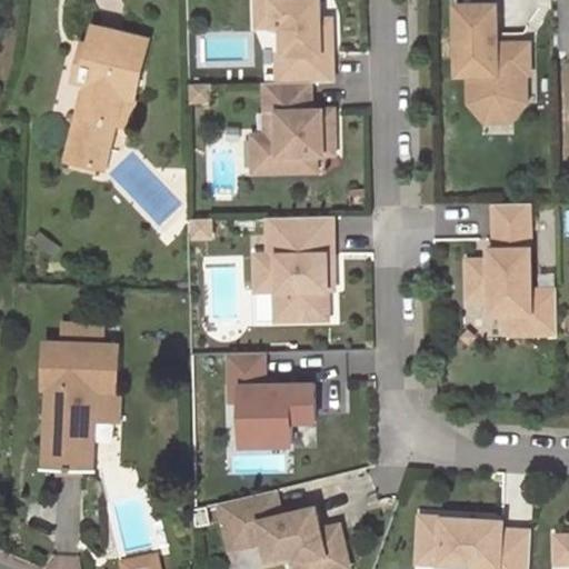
[(281,55),(281,83),(315,82),(337,82),(336,29),(325,30),(325,19),(323,0),(259,0),(260,0),(277,0),(278,27),(286,27),(287,55),(281,55)]
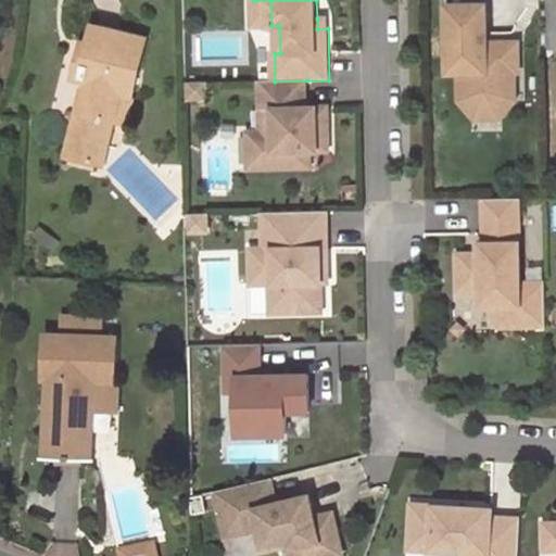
[(270,0),(254,0),(255,27),(272,26),(270,0)]
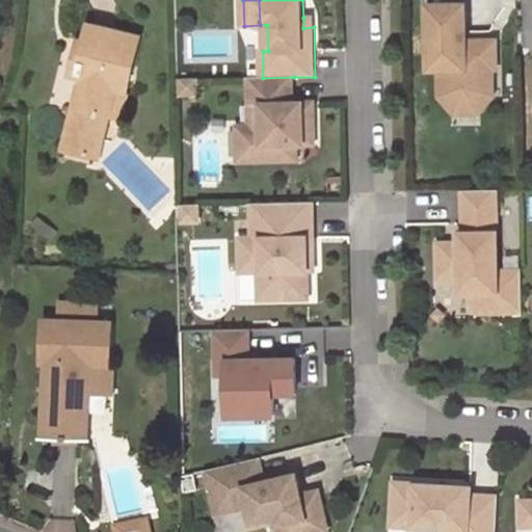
[(467,4),(430,5),(431,70),(442,70),(449,69),(449,94),(460,106),(477,105),(487,92),(487,69),(495,69),(498,69),(498,41),(468,42),(467,4)]
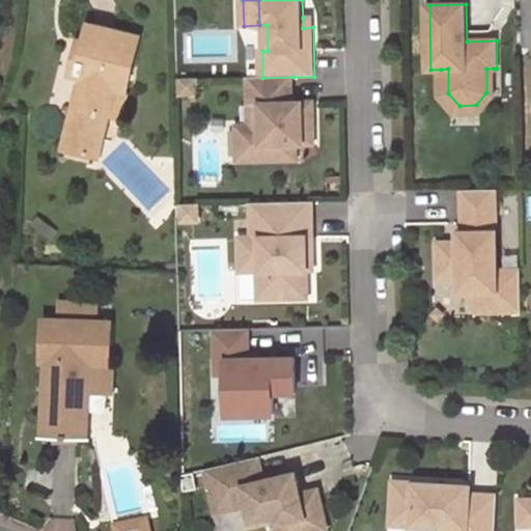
[(303,28),(313,27),(313,18),(303,18),(303,28)]
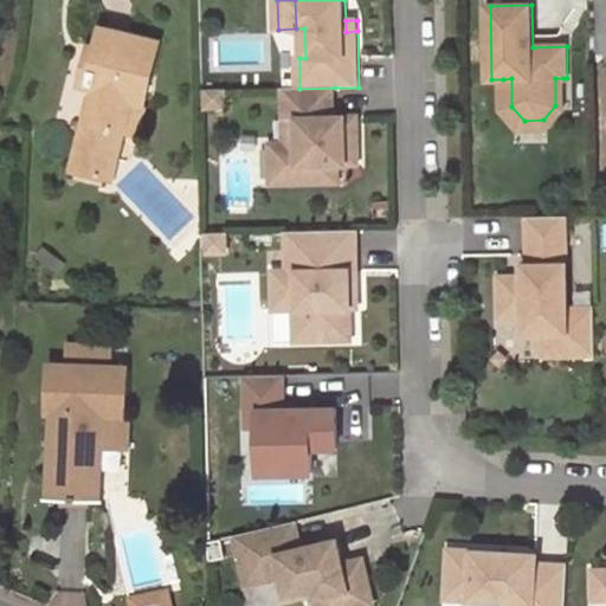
[(160,42),(101,27),(96,46),(89,44),(79,84),(91,88),(71,169),(109,179),(120,130),(115,129),(122,101),(144,107),(160,42)]
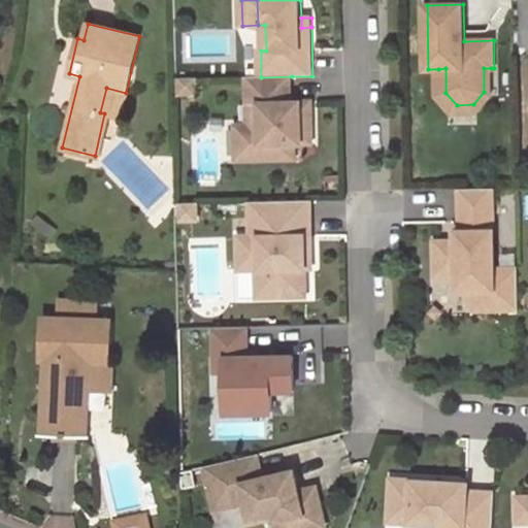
[(491,95),(491,68),(484,68),(484,92),(473,104),(457,105),(446,93),(446,68),(438,69),(438,96),(452,112),(475,112),(491,95)]
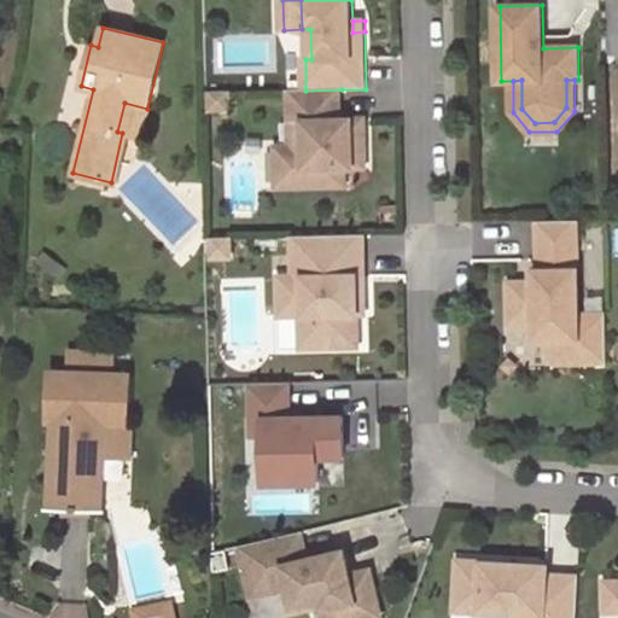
[(305,91),(292,91),(292,122),(305,122),(307,146),(293,146),(291,147),(292,188),(348,187),(348,169),(368,168),(367,140),(355,140),(355,120),(343,120),(342,89),(305,91)]
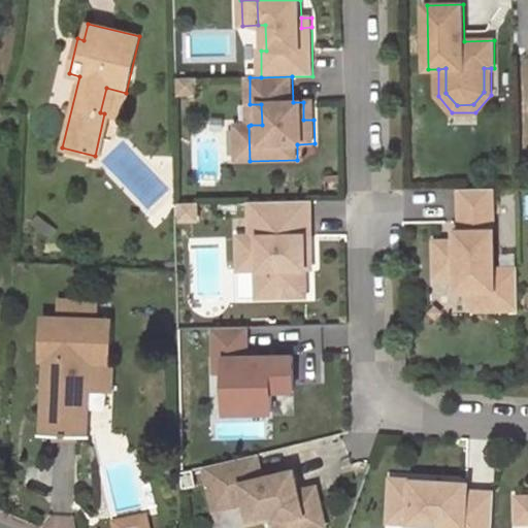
[(197,78),(182,78),(183,94),(198,94),(197,78)]
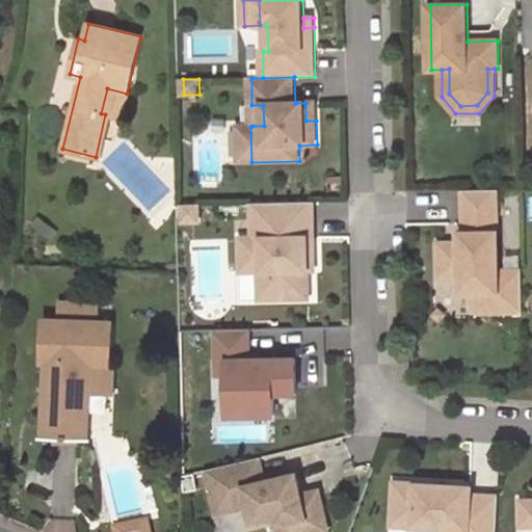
[(121,118),(127,94),(107,88),(101,113),(105,114),(121,118)]
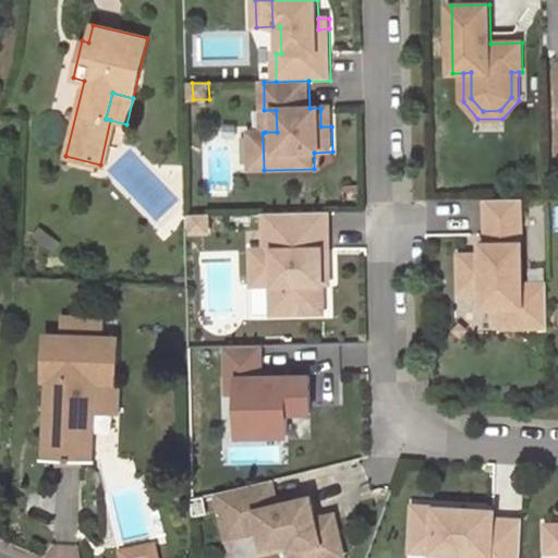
[(320,126),(331,126),(331,108),(320,108),(320,126)]
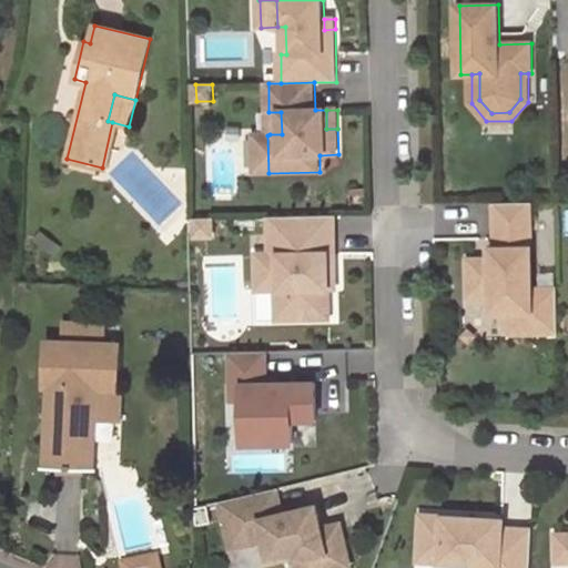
[(281,112),(269,112),(270,134),(282,134),(281,112)]
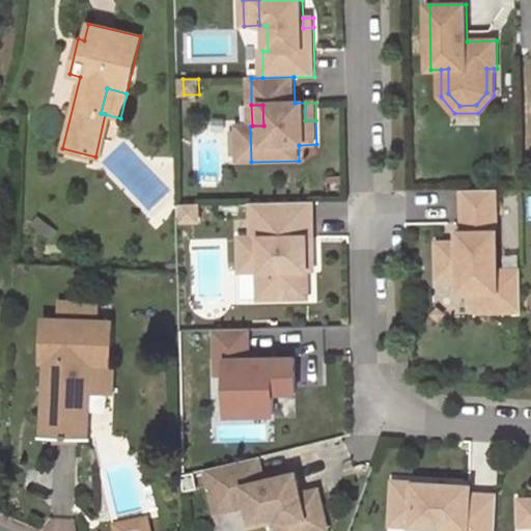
[(250,127),(239,127),(240,162),(251,162),(250,127)]
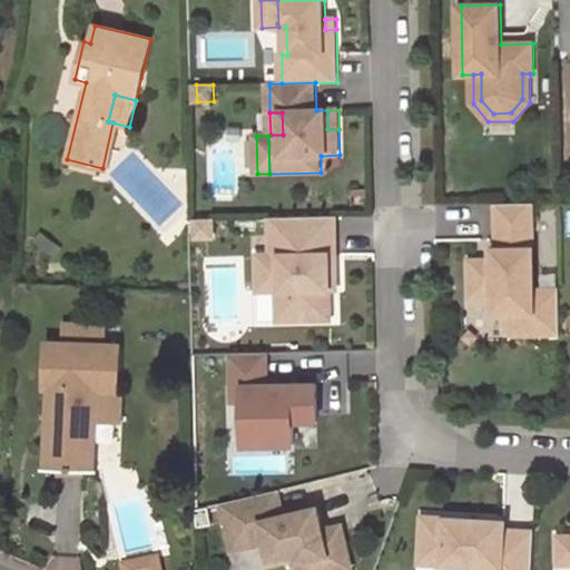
[(537,291),(534,204),(499,205),(500,248),(500,259),(494,259),(472,261),(473,300),(495,298),(495,314),(514,313),(537,313),(537,304),(561,303),(561,290),(537,291)]
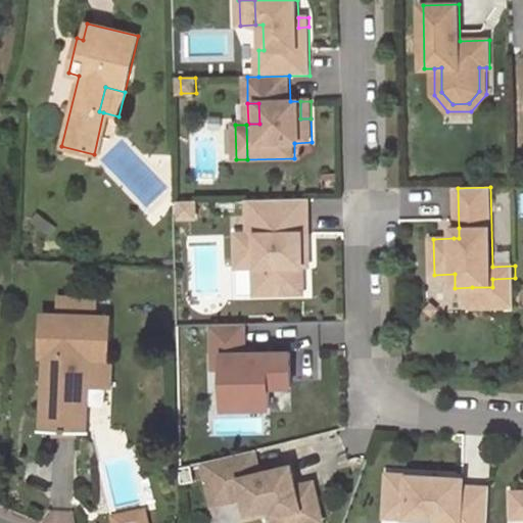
[(310,199),(249,200),(250,234),(238,234),(239,268),(256,268),(269,267),(270,295),(305,294),(304,267),(304,250),(311,250),(310,199)]
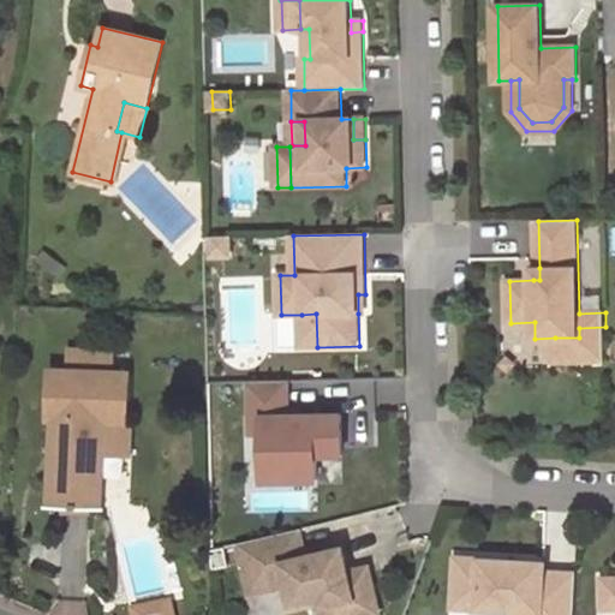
[(316,314),(302,315),(302,347),(317,347),(316,314)]
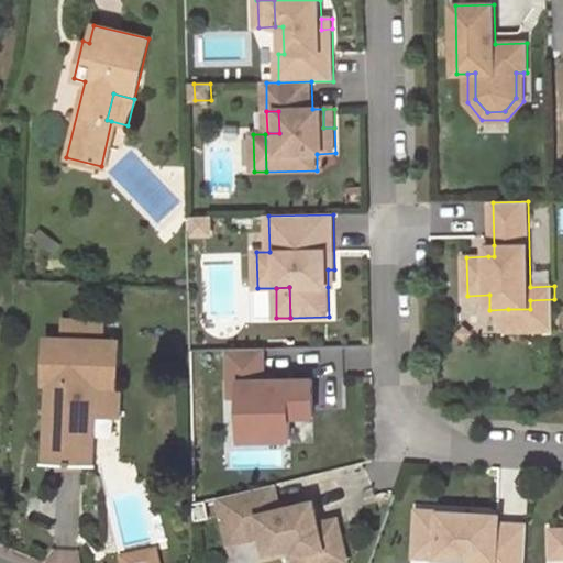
[(554,299),(530,300),(530,309),(508,309),(509,331),(555,330),(554,299)]
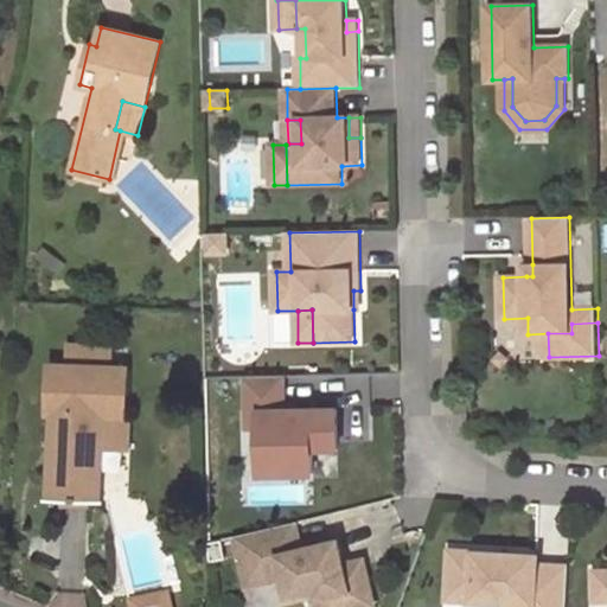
[(69,344),(68,364),(112,365),(113,346),(69,344)]
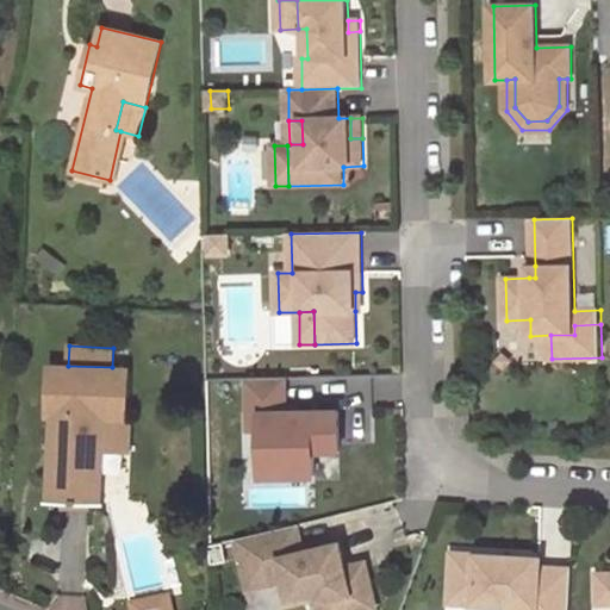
[(129,368),(112,367),(68,366),(51,365),(48,416),(54,417),(53,425),(57,425),(57,441),(53,441),(50,499),(100,502),(103,439),(97,439),(98,418),(126,421),(129,368)]
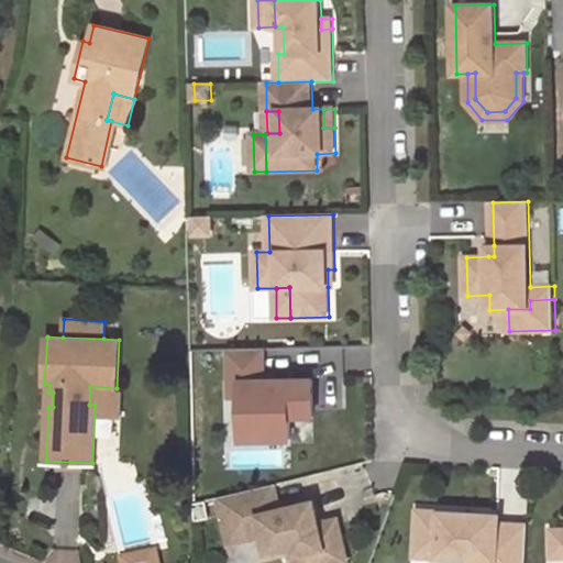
[(266,381),(265,349),(231,350),(232,398),(242,397),(243,418),(251,418),(266,426),(266,440),(293,440),(293,417),(316,416),(315,379),(266,381)]
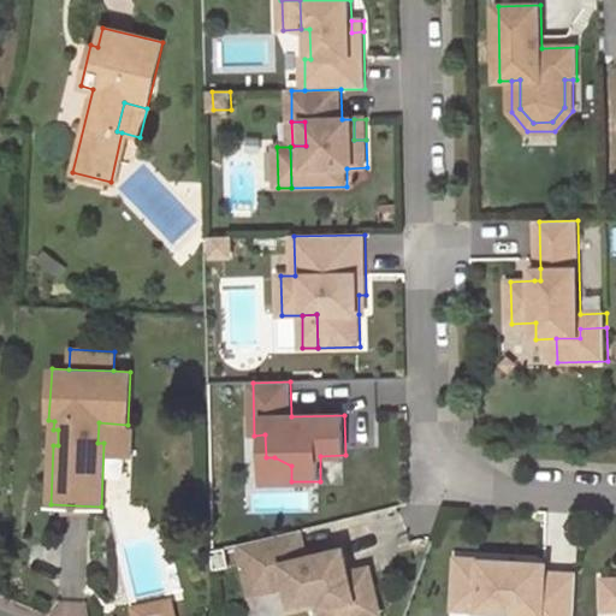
[(274,457),(266,457),(266,483),(291,481),(291,466),(274,457)]
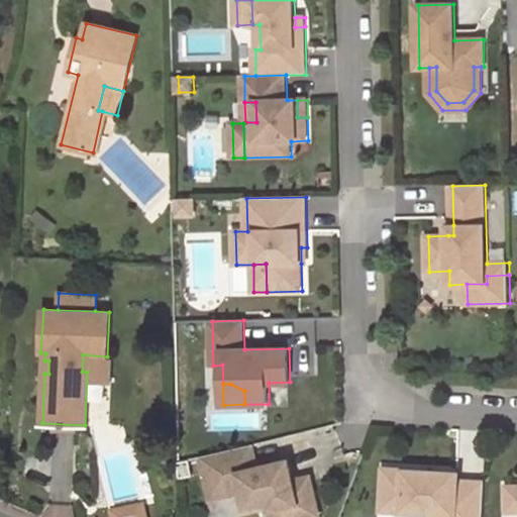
[(252,446),(201,457),(207,484),(238,477),(242,493),(245,509),(270,503),(272,511),(298,505),(300,516),(315,516),(319,516),(311,477),(293,482),(289,460),(257,469),(252,446)]
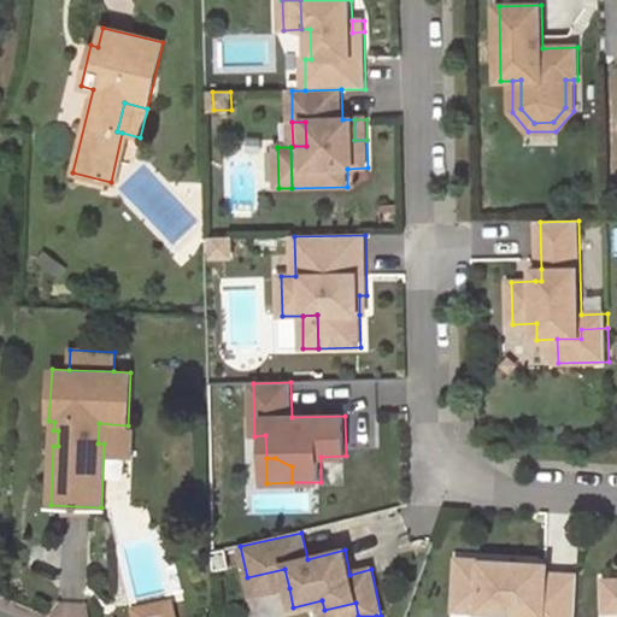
[(577,616),(581,576),(550,575),(550,565),(459,560),(459,575),(483,576),(481,612),(521,615),(521,616),(577,616)]
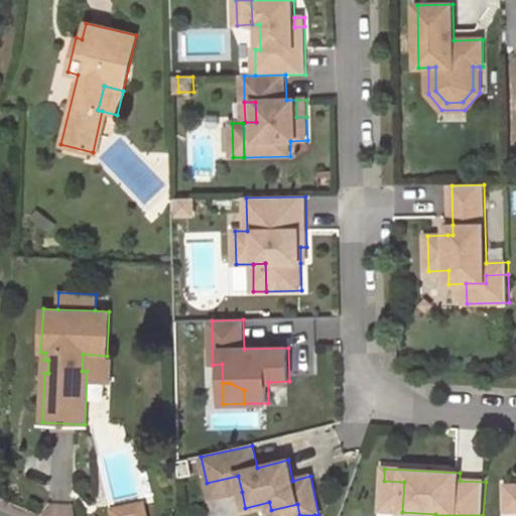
[(238,476),(207,483),(211,499),(242,492),(238,476)]
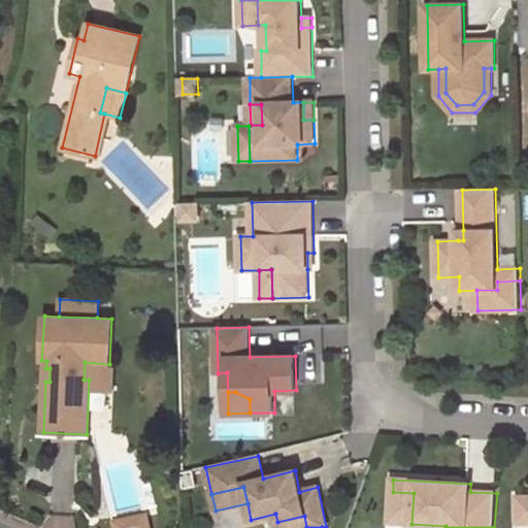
[(391,523),(411,524),(414,493),(393,492),(391,523)]
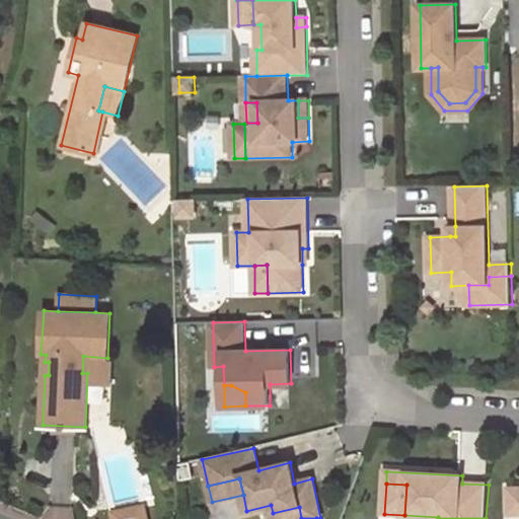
[(518,487),(511,488),(510,501),(518,501),(518,487)]
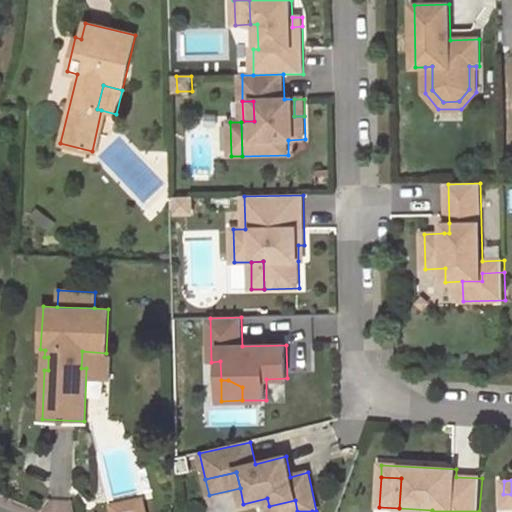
[(503,506),(511,506),(511,494),(503,494),(503,506)]
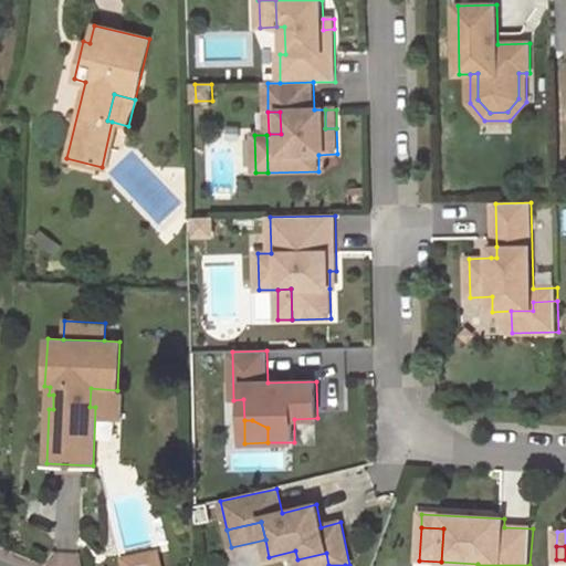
[(165,565),(163,551),(124,557),(125,565),(165,565)]
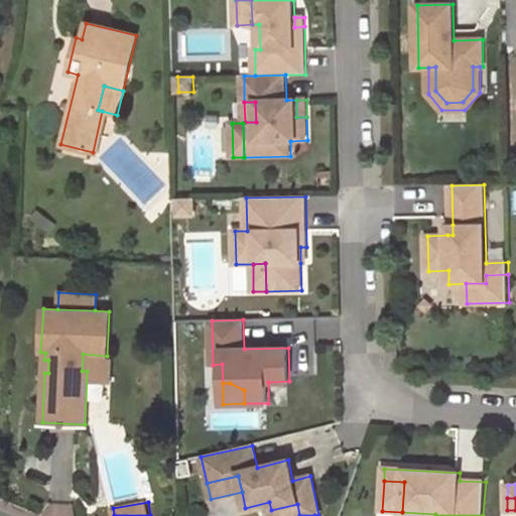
[(299,515),(297,504),(271,510),(272,515),(299,515)]
